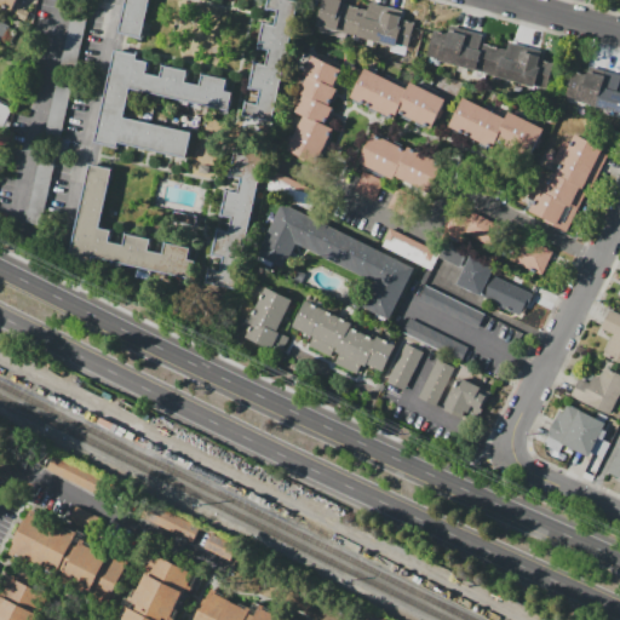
[(17,0),(12,11),(0,5),(0,0),(17,0)]
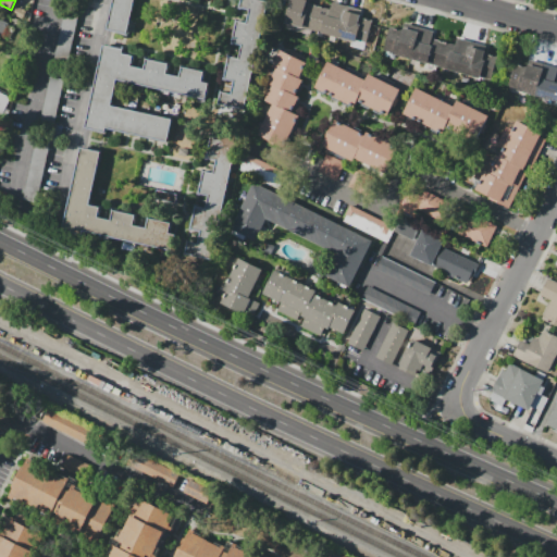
[(54,58),(66,0),(82,0),(69,61),(54,58)]
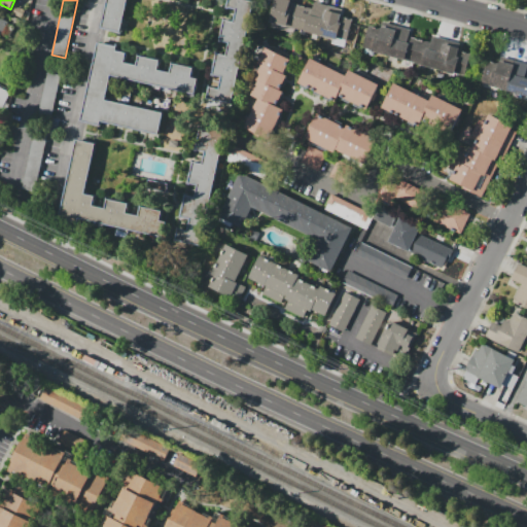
[(107,0),(127,0),(119,32),(102,28),(107,0)]
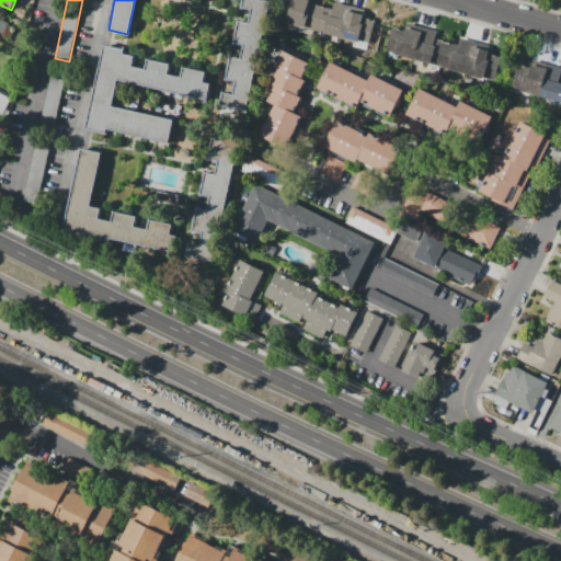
[(242,0),(262,0),(272,2),(248,111),(219,104),(221,92),(233,94),(236,81),(225,79),(230,55),(241,58),(243,46),(232,44),(238,20),(249,22),(251,10),(241,8),(242,0)]
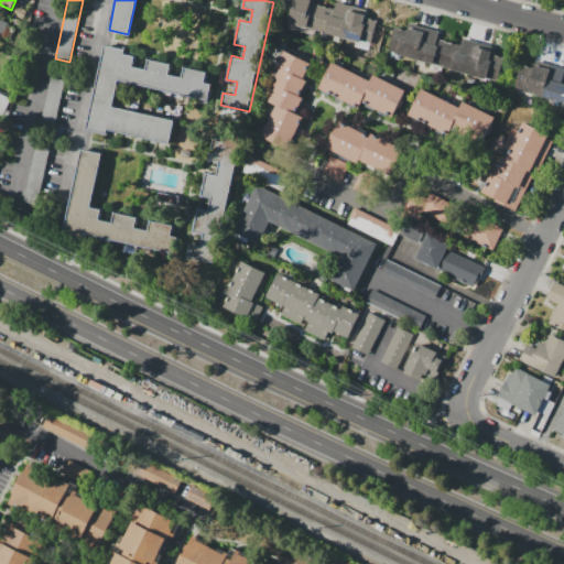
[(293,0),(311,0),(311,2),(335,8),(333,15),(329,14),(326,30),(289,21),(293,0)]
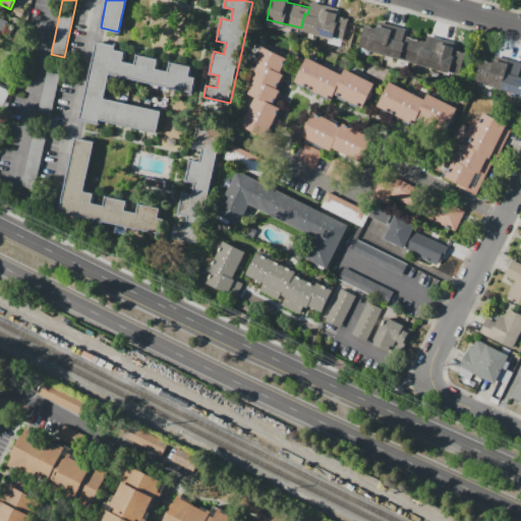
[(325,5),(310,2),(309,7),(307,14),(304,13),(301,27),(300,32),(317,36),(325,5)]
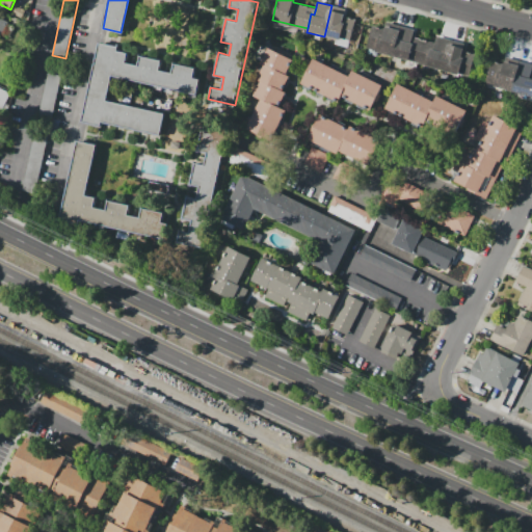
[(324,36),(350,43),(356,20),(344,17),(345,8),(331,5),(324,36)]
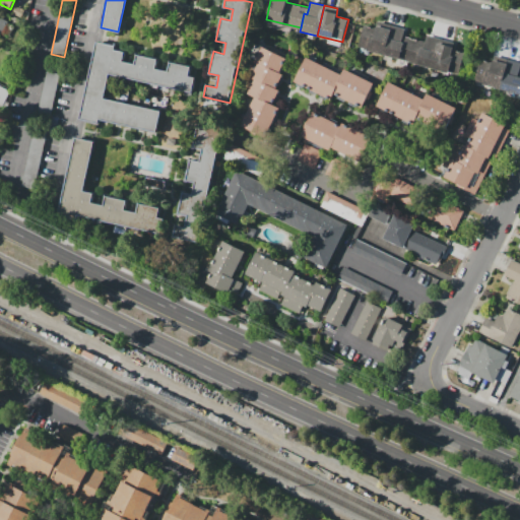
[(0,17),(8,21),(2,36),(0,34),(0,17)]
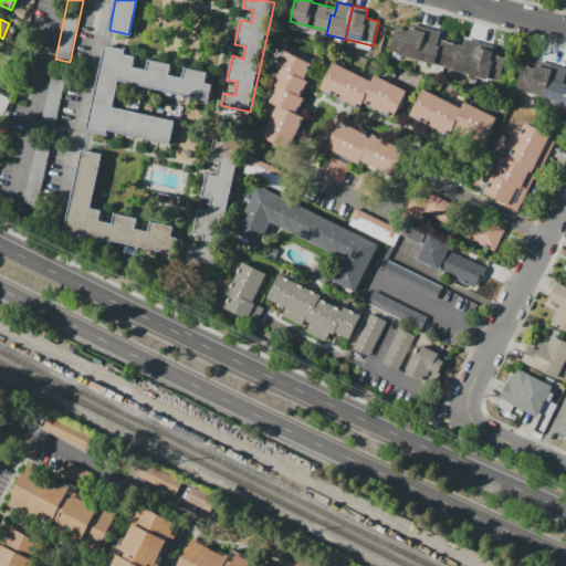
[(417,60),(398,54),(399,53),(390,51),(397,27),(409,30),(411,23),(426,28),(417,60)]
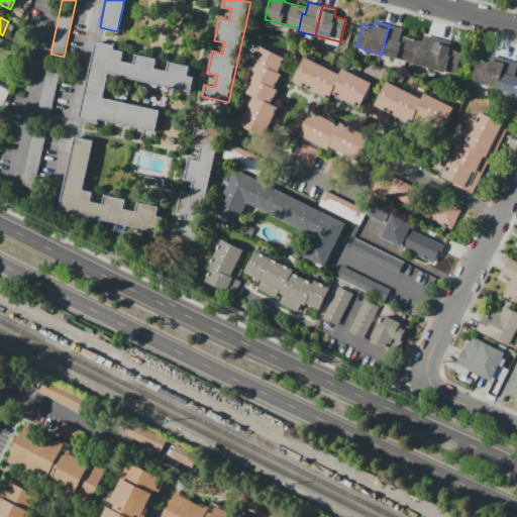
[(389,25),(403,29),(401,35),(411,38),(405,61),(397,59),(397,60),(381,55),(389,25)]
